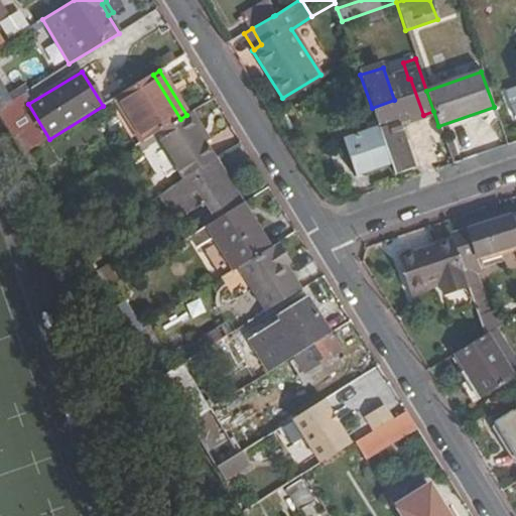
[(113,100),(140,143),(157,133),(180,119),(153,75),(115,98),(113,100)]
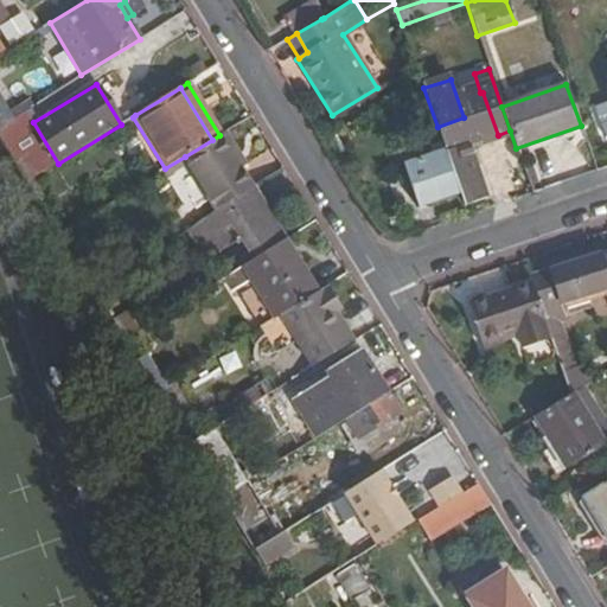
[(460,192),(464,204),(484,197),(467,146),(498,135),(483,93),(480,93),(460,100),(466,116),(464,117),(438,127),(441,138),(446,151),(460,192)]
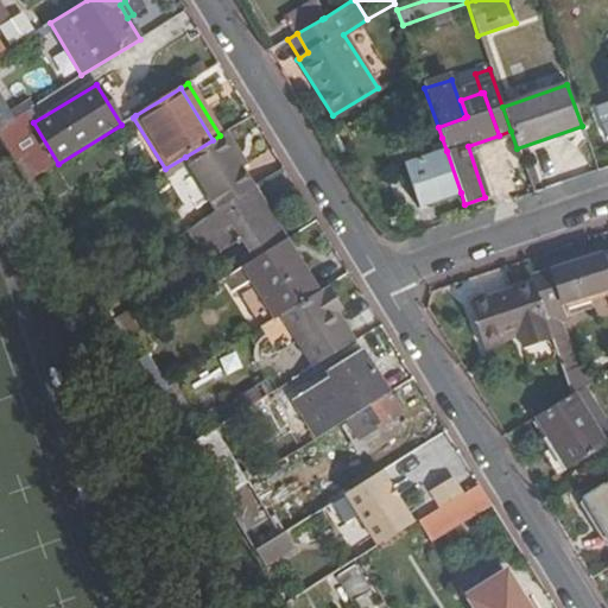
[(0,100),(0,125),(11,119),(0,100)]
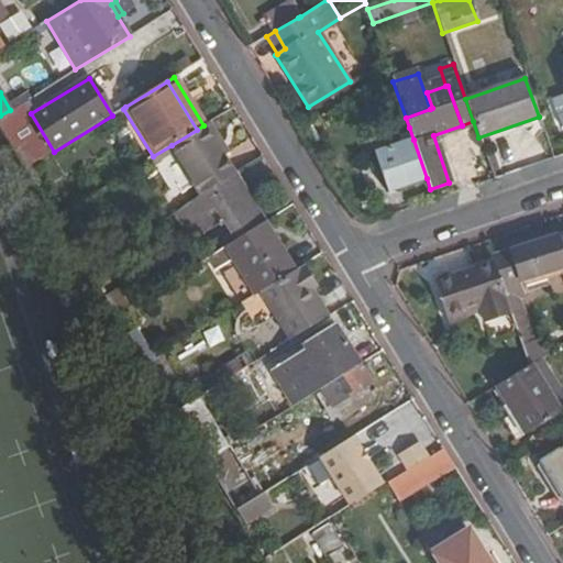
[(10,110),(0,116),(0,129),(12,150),(34,136),(24,119),(31,113),(23,101),(10,110)]
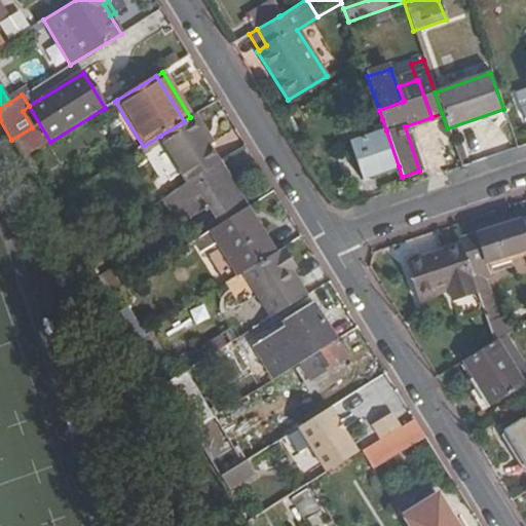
[(196,114),(190,117),(209,147),(214,144),(196,114)]
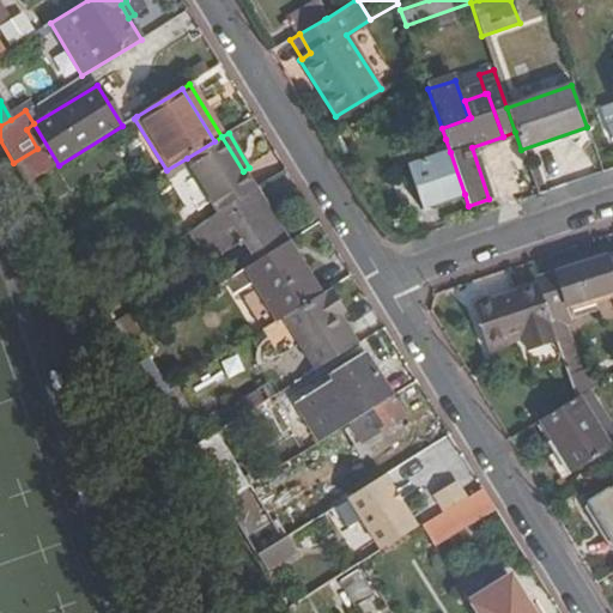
[(214,141),(187,158),(218,212),(250,192),(254,189),(243,171),(222,137),(214,141)]
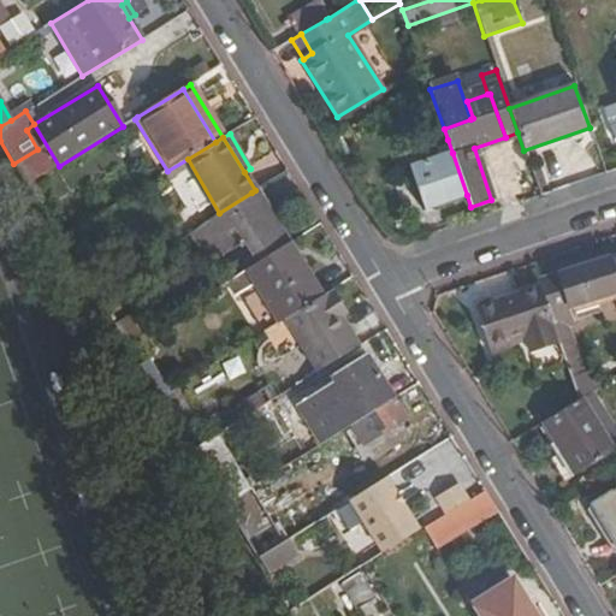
[(427,208),(467,195),(452,153),(413,166),(427,208)]
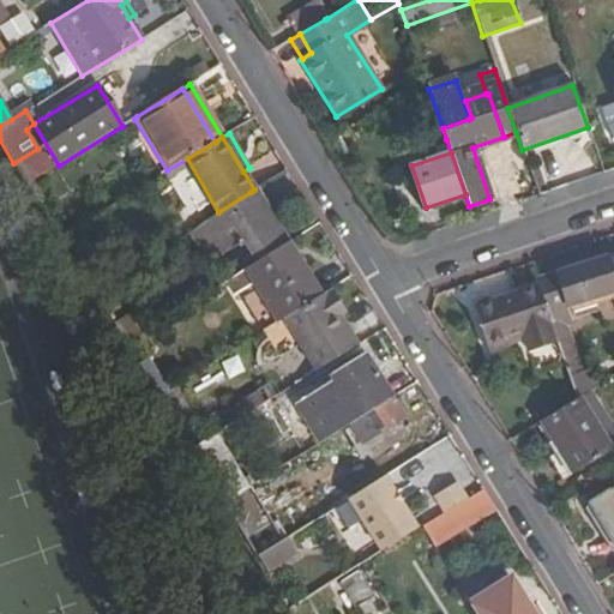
[(218,212),(206,220),(216,235),(230,227),(239,241),(239,242),(252,264),(277,248),(272,242),(280,239),(251,192),(218,212)]
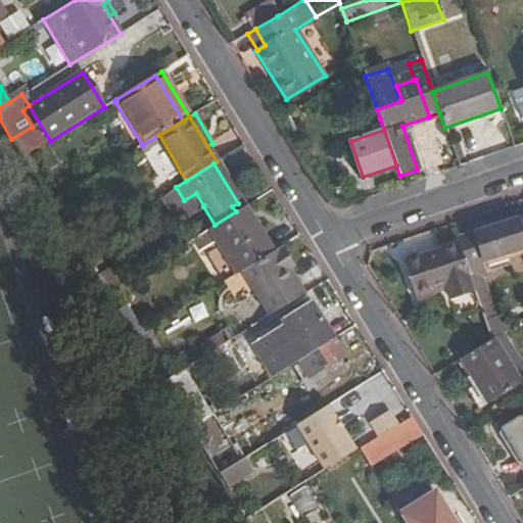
[(176,187),(157,198),(174,224),(192,212),(184,200),(176,187)]
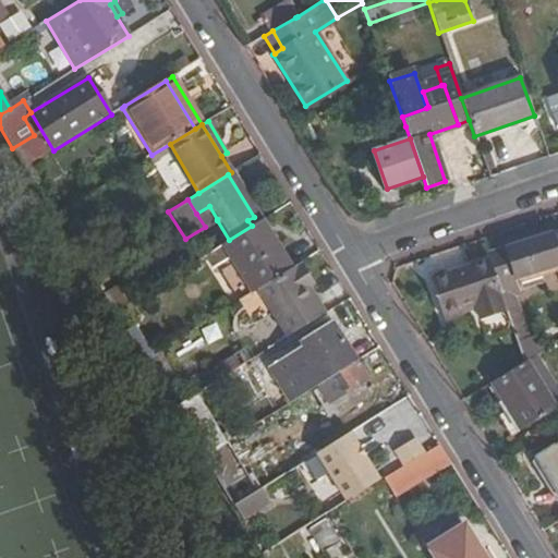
[(196,214),(205,227),(217,219),(209,206),(196,214)]
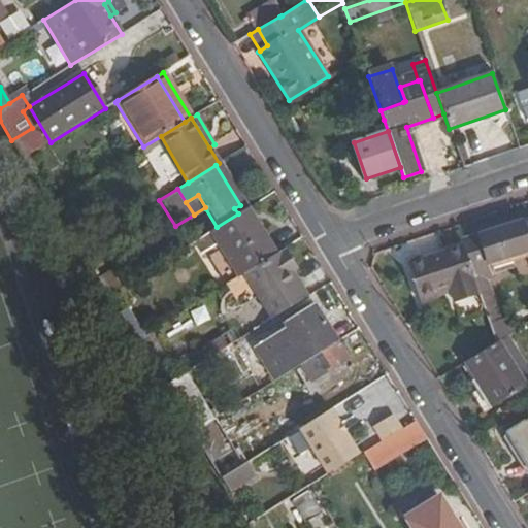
[(234,208),(238,213),(243,210),(240,205),(234,208)]
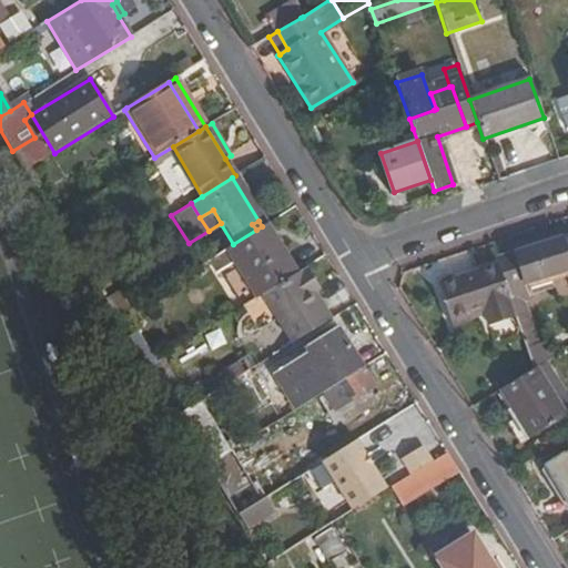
[(233,244),(229,247),(260,297),(262,296),(297,274),(266,224),(262,226),(256,230),(233,244)]
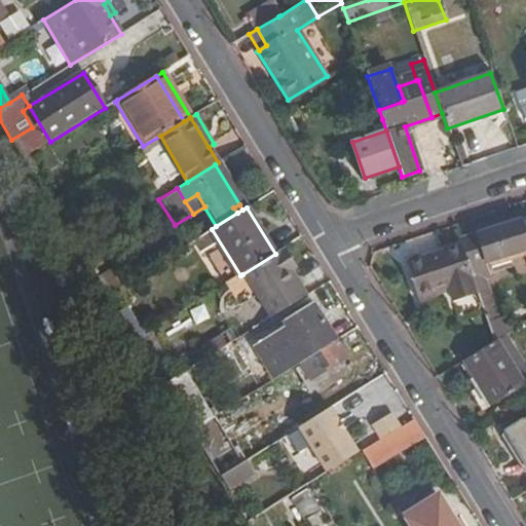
[(525,212),(457,236),(459,241),(525,218),(525,212)]
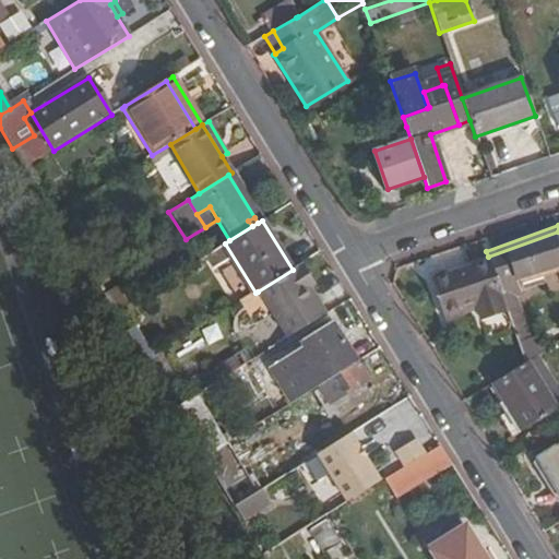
[(489,261),(507,311),(524,306),(515,278),(558,263),(558,232),(488,257),(489,261)]
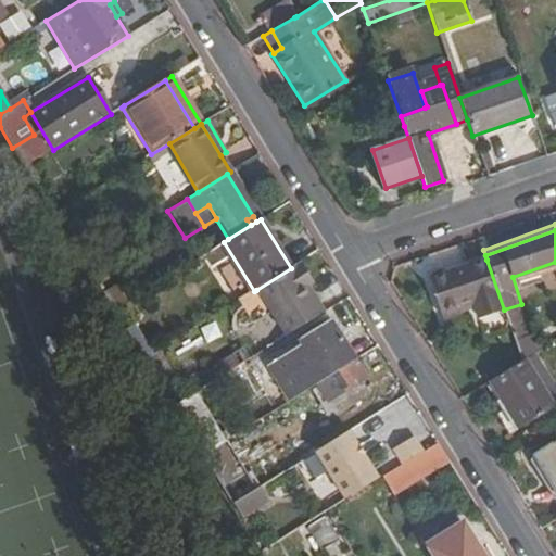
[(479,318),(504,310),(487,260),(429,279),(443,318),(459,313),(458,311),(456,303),(471,298),(475,305),(479,318)]
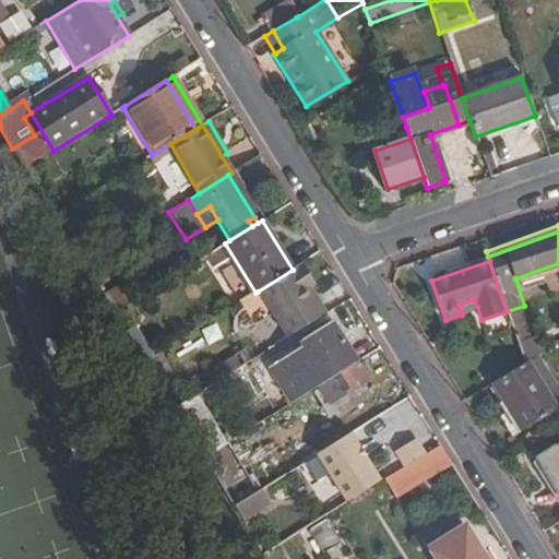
[(258,292),(272,316),(287,340),(325,317),(308,289),(314,286),(301,264),(293,270),(258,292)]
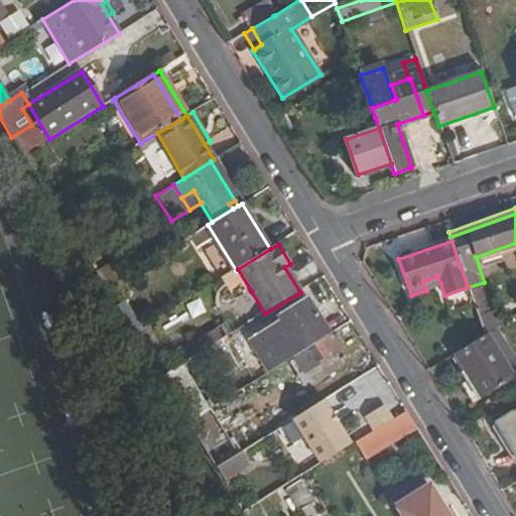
[(236,270),(222,278),(236,300),(251,291),(238,269),(236,270)]
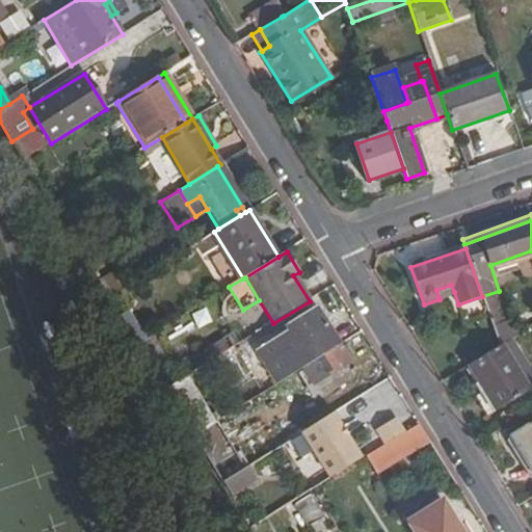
[(439,297),(454,292),(451,285),(436,290),(439,297)]
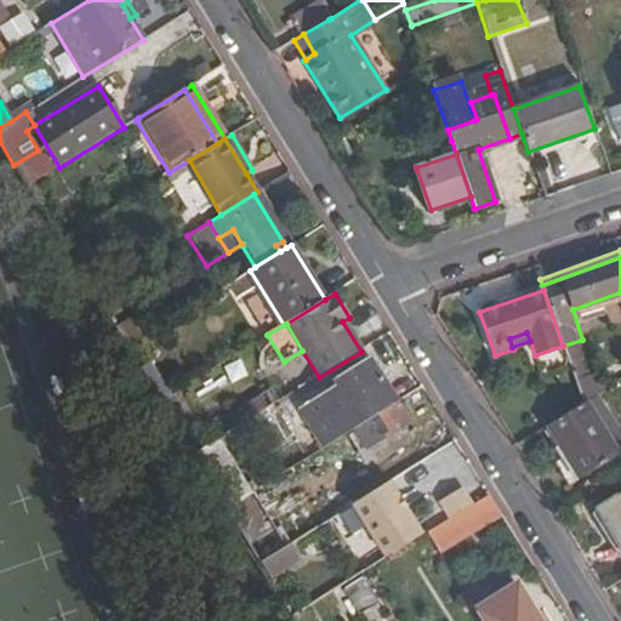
[(283,417),(307,457),(353,429),(393,405),(364,359),(332,379),(335,382),(283,417)]
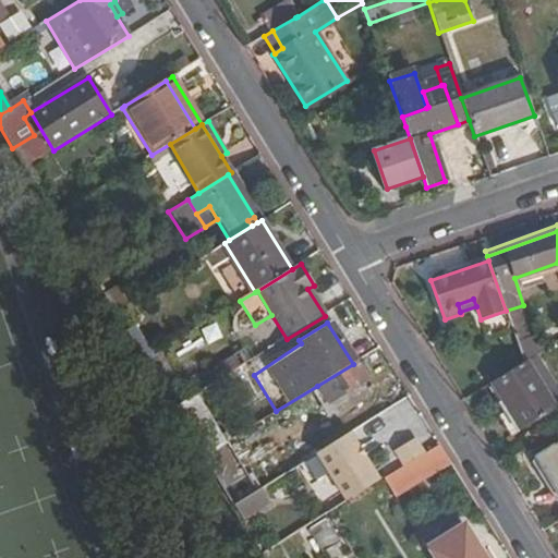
[(217,367),(223,378),(253,360),(247,351),(246,349),(217,367)]
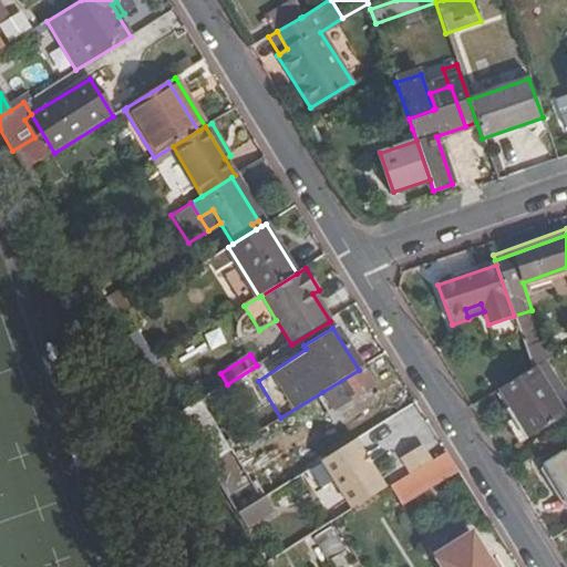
[(532,368),(498,388),(511,409),(528,439),(566,415),(535,366),(532,368)]
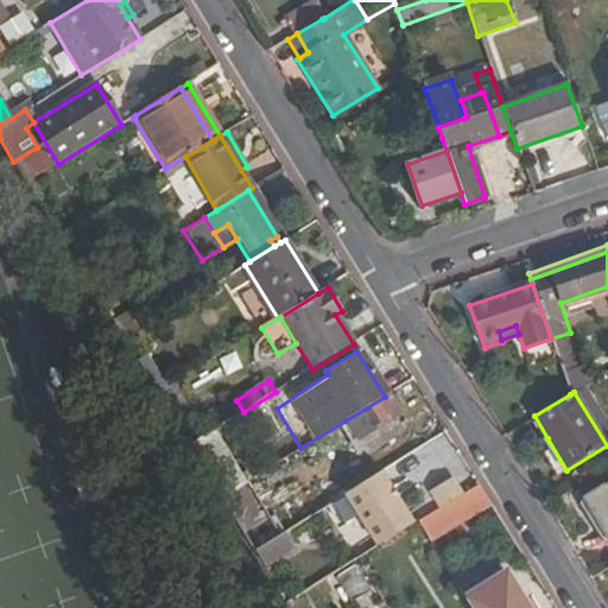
[(385,397),(346,420),(355,437),(356,439),(381,424),(397,416),(385,397)]
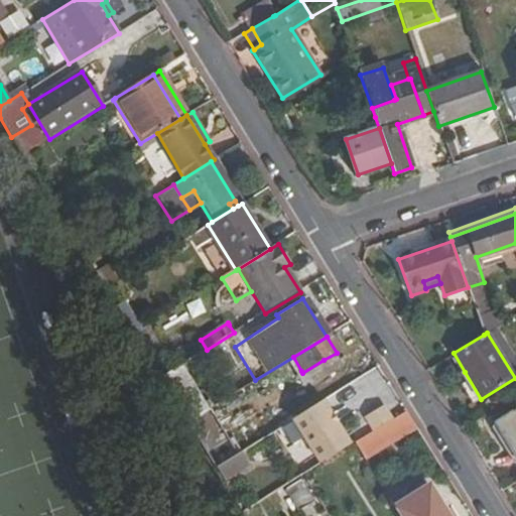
[(342,361),(337,353),(324,360),(330,369),(342,361)]
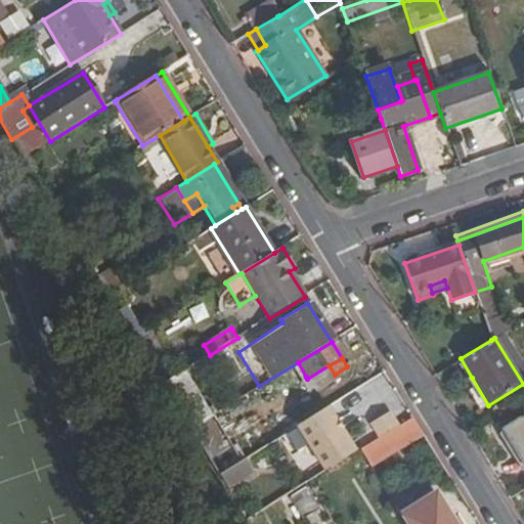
[(307,379),(306,377),(295,384),(302,395),(335,375),(329,365),(307,379)]
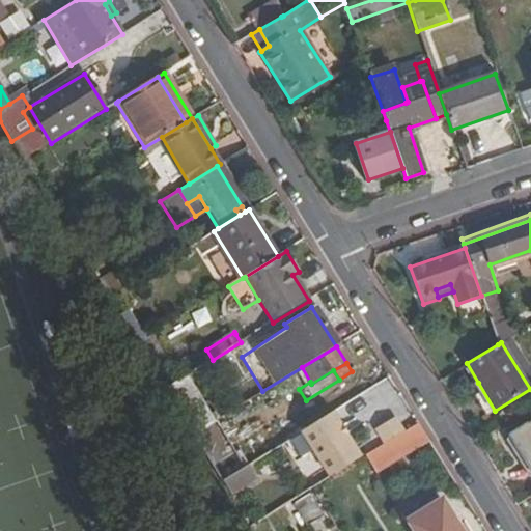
[(165,386),(188,434),(212,422),(189,374),(165,386)]
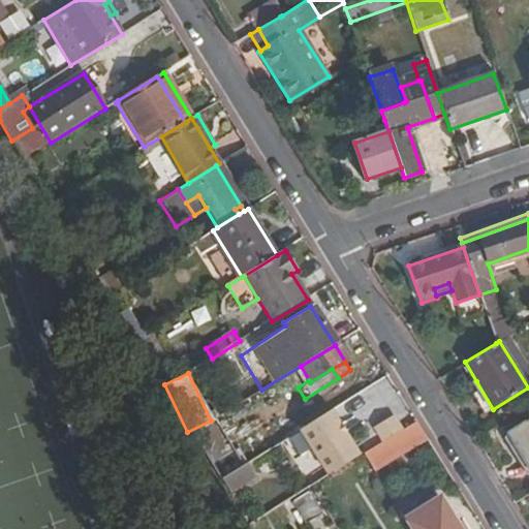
[(493,409),(476,381),(471,384),(489,411),(493,409)]
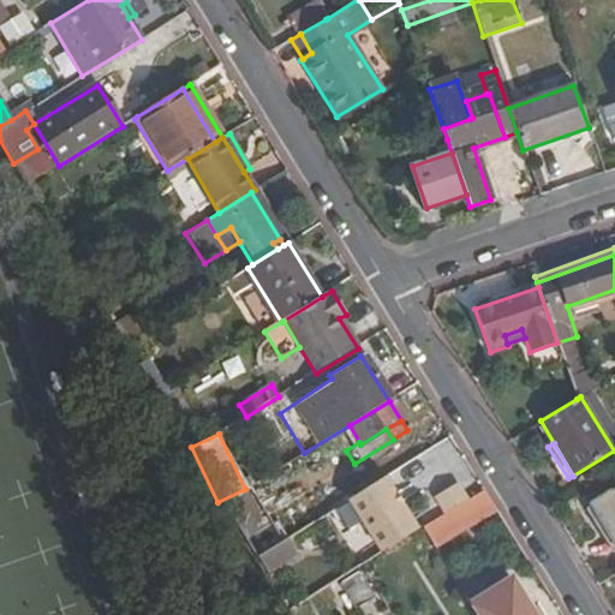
[(386,477),(350,500),(382,551),(418,529),(386,477)]
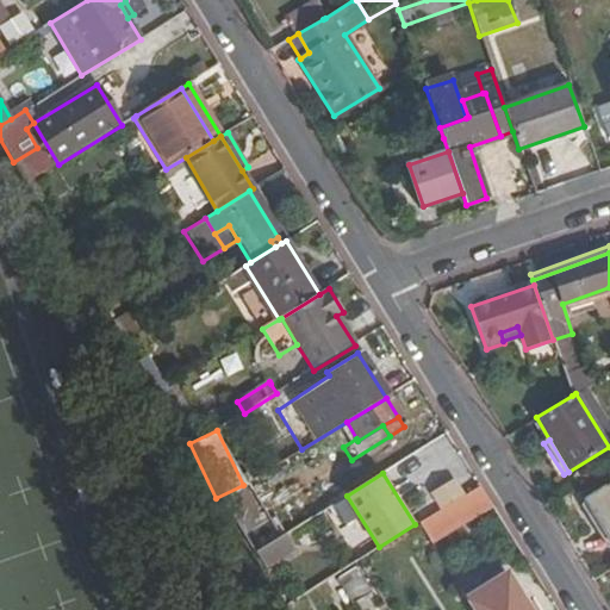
[(609,543),(609,481),(583,499),(609,543)]
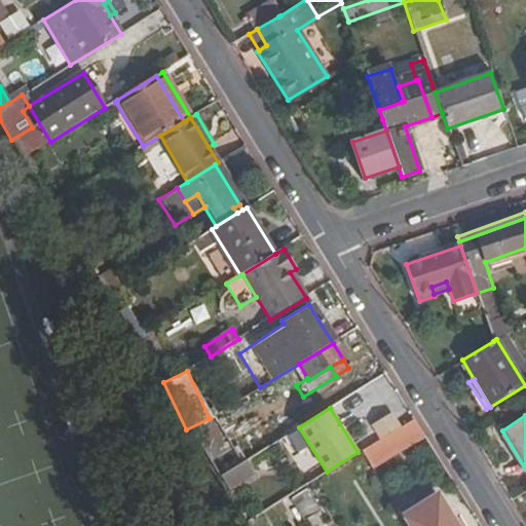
[(420,433),(413,420),(361,452),(369,464),(420,433)]
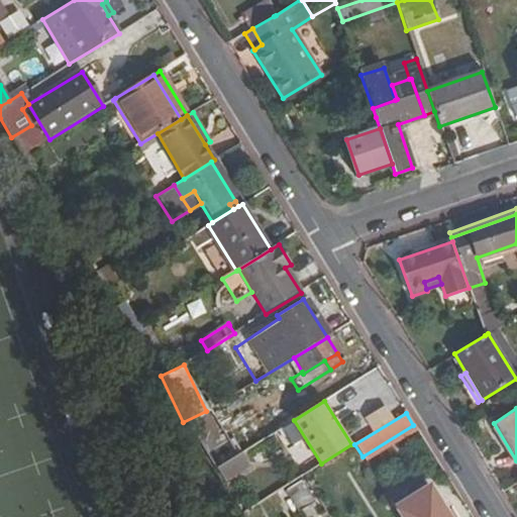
[(196,417),(187,423),(196,438),(205,433),(196,417)]
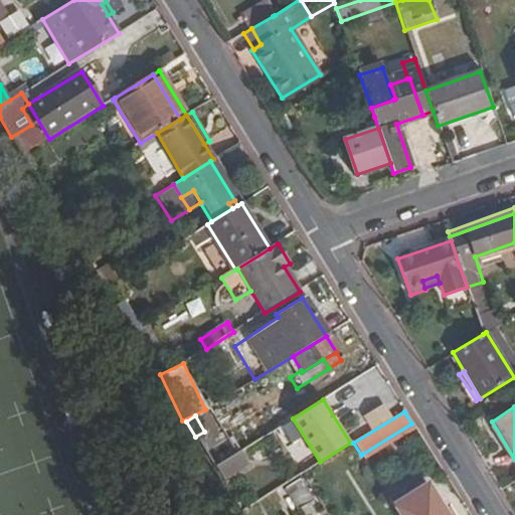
[(242,451),(218,466),(226,479),(250,465),(242,451)]
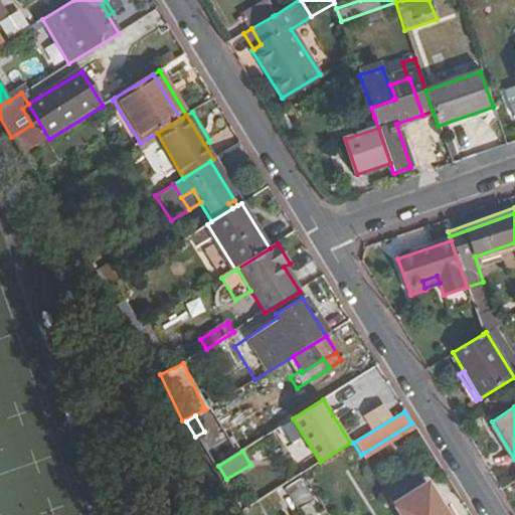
[(292,511),(312,498),(300,478),(279,490),(292,511)]
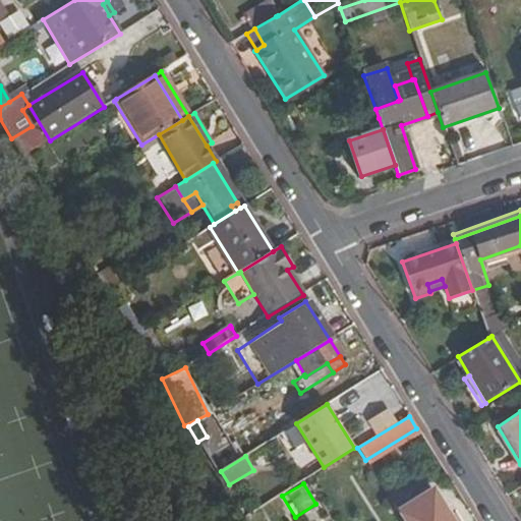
[(398,514),(402,520),(451,520),(433,493),(398,514)]
